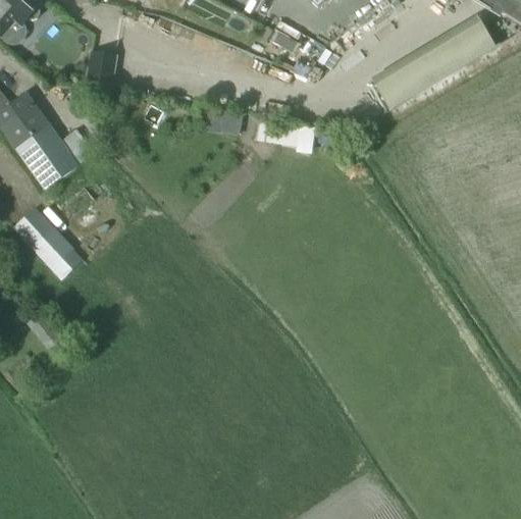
[(0,0),(0,33),(3,36),(15,21),(22,28),(30,19),(31,19),(33,20),(34,20),(35,19),(37,19),(38,18),(39,17),(40,16),(40,14),(41,13),(41,12),(41,10),(40,9),(40,7),(45,2),(43,0),(0,0)]
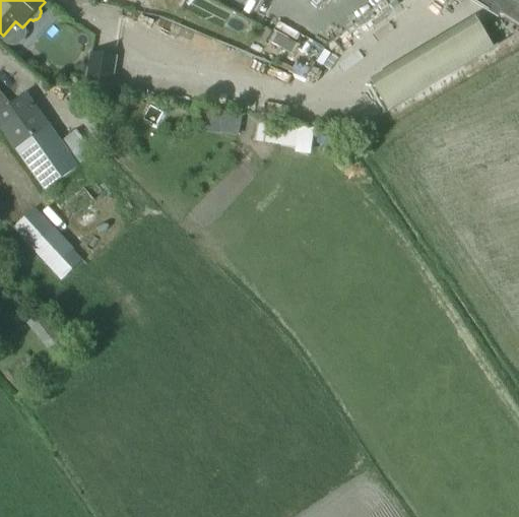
[(470,0),(498,17),(502,12),(518,23),(518,0),(470,0)]
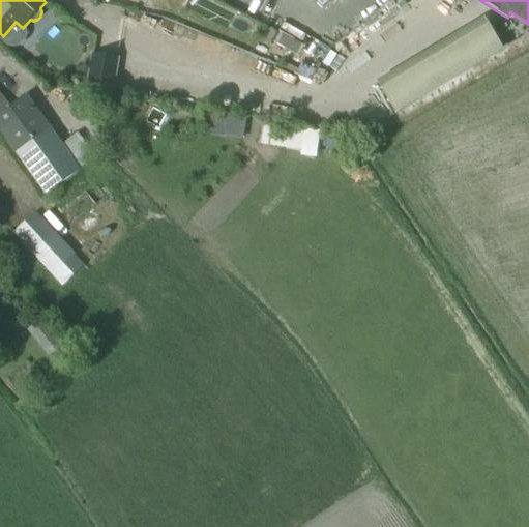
[(389,109),(501,51),(483,17),(372,75),(389,109)]
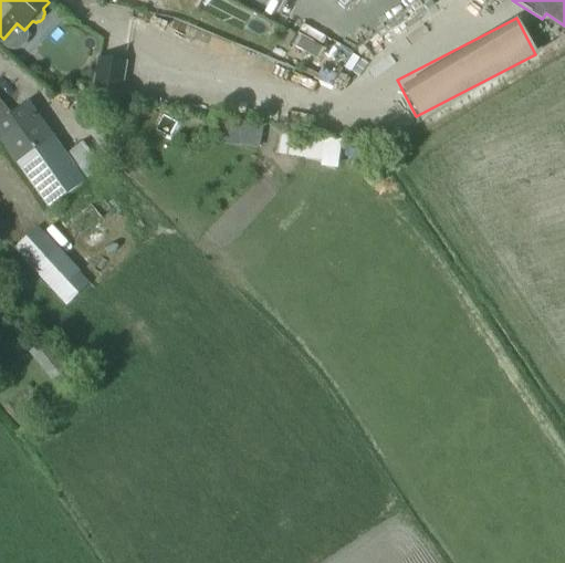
[(92,92),(122,97),(127,60),(98,55),(92,92)]
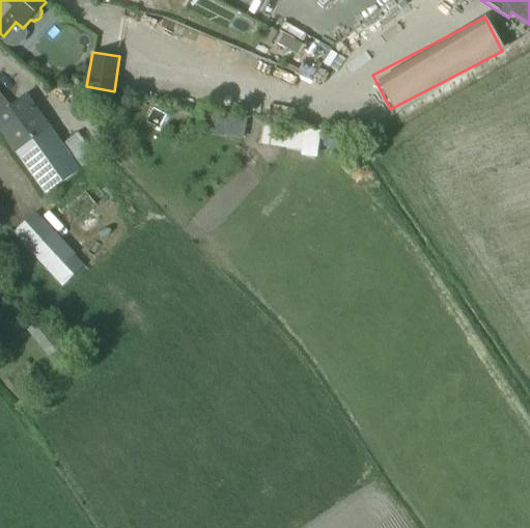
[(0,112),(12,104),(0,90),(0,112)]
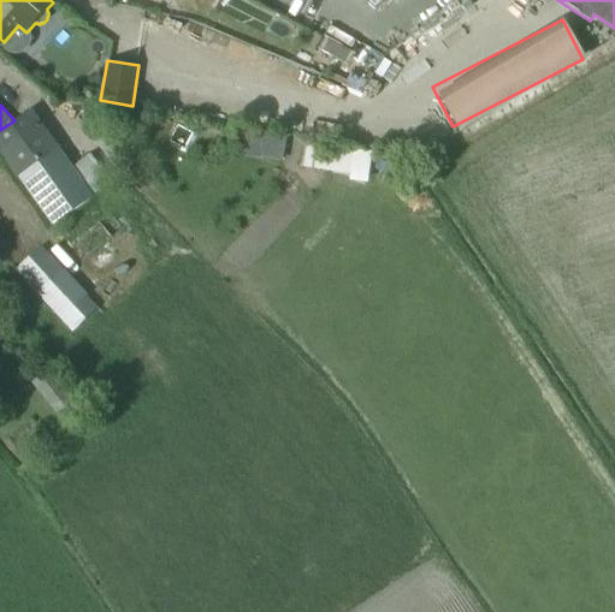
[(15,120),(0,130),(0,150),(52,225),(95,195),(33,108),(15,120)]
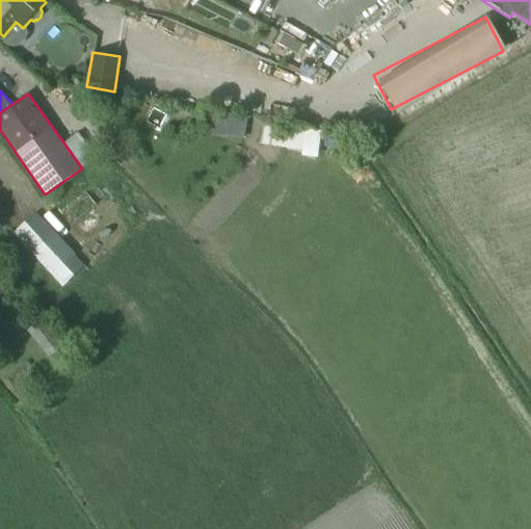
[(265,118),(260,141),(315,155),(320,132),(265,118)]
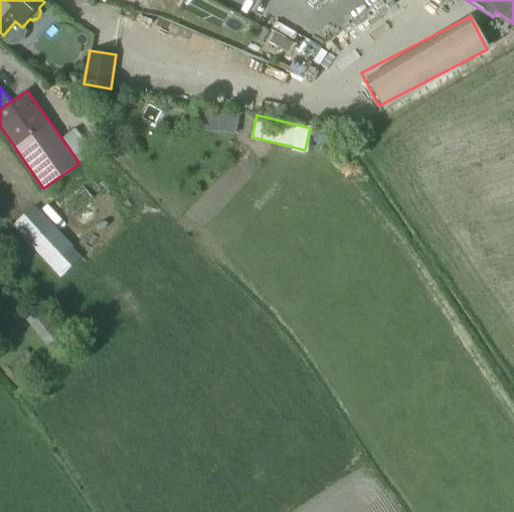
[(13,223),(61,277),(83,256),(35,203),(13,223)]
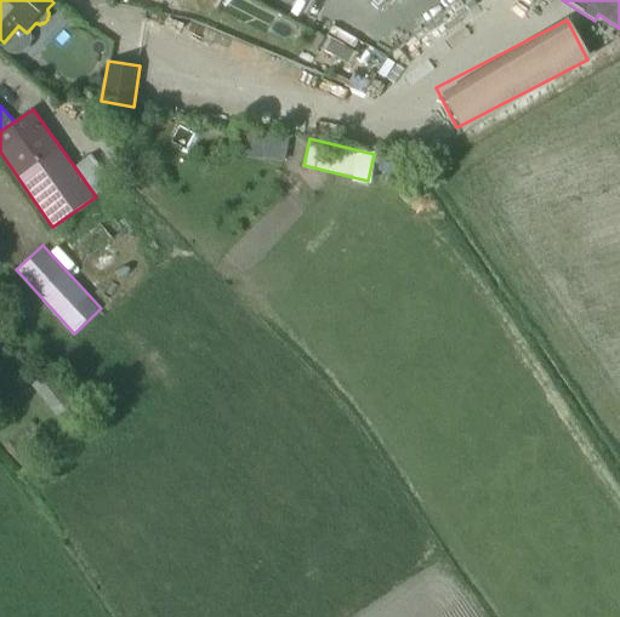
[(32,384),(66,424),(83,411),(49,370),(32,384)]
